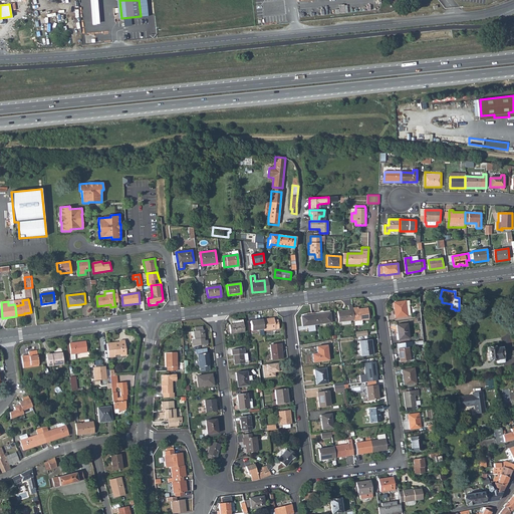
[(394,303),(396,318),(407,316),(405,302),(394,303)]
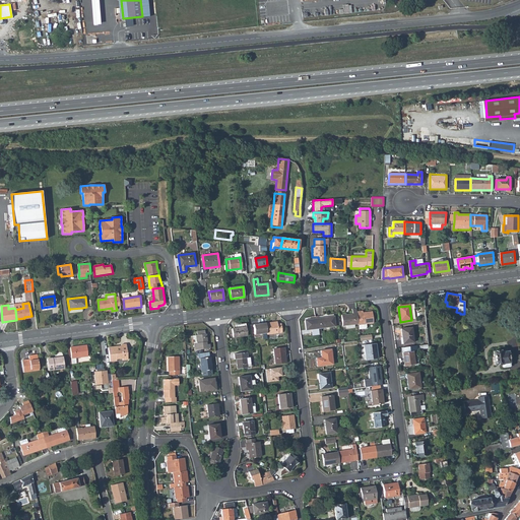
[(354,325),(359,324),(358,314),(356,310),(351,311),(352,315),(342,316),(343,326),(347,326),(347,329),(355,328),(354,325)]
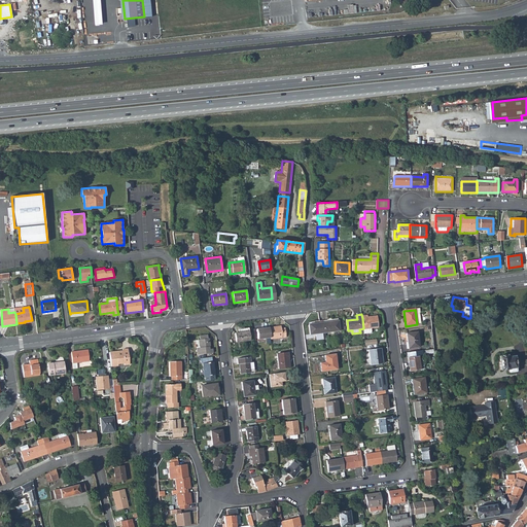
[(377,316),(362,318),(363,328),(363,330),(364,335),(371,334),(372,332),(372,329),(379,328),(377,316)]
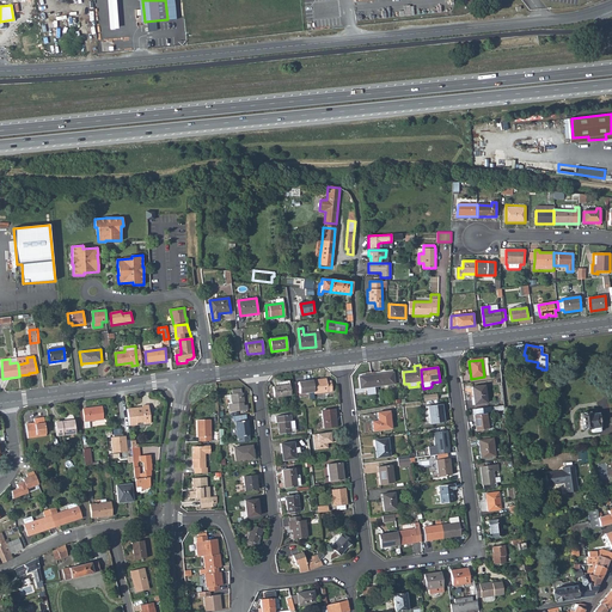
[(393,373),(377,375),(378,387),(395,385),(393,373)]
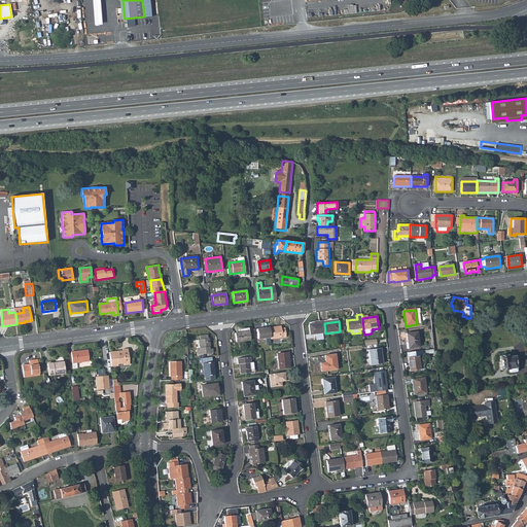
[(310,336),(325,334),(324,323),(309,325),(310,336)]
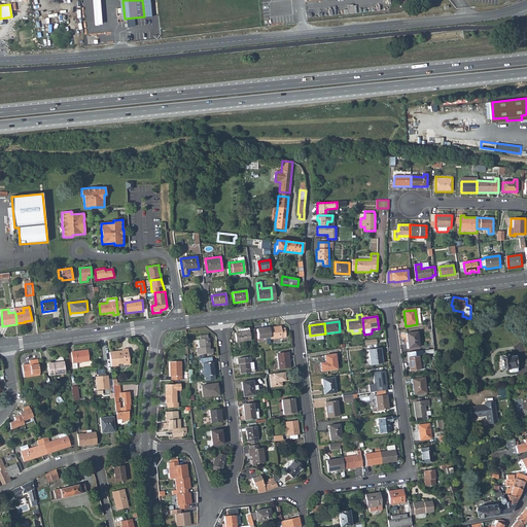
[(280,326),(269,328),(271,338),(271,339),(285,337),(284,328),(281,328),(280,326)]
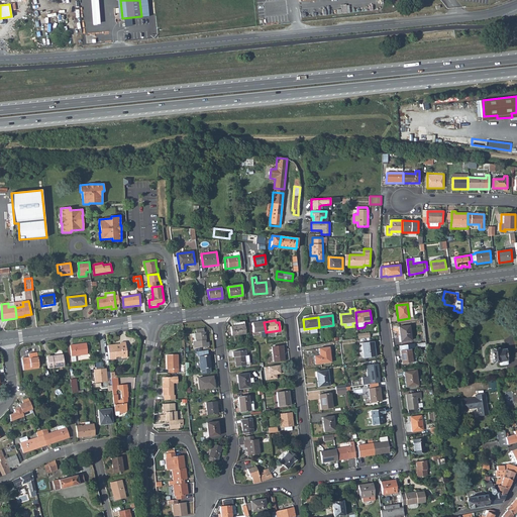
[(230,327),(231,335),(245,334),(243,322),(234,323),(234,326),(230,327)]
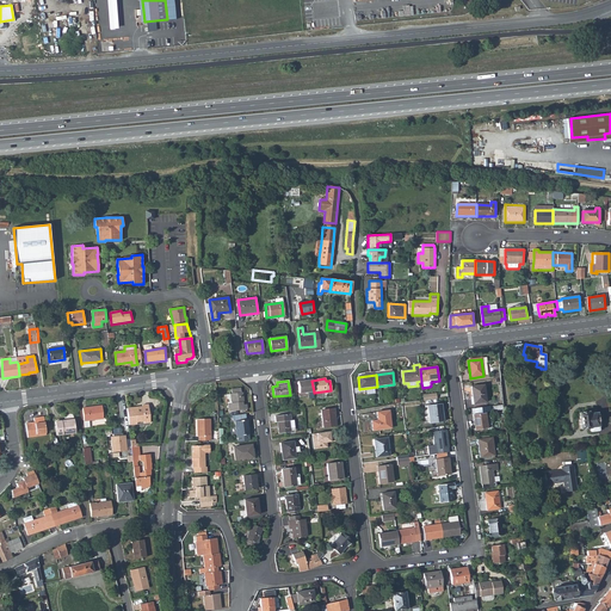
[(313,392),(314,392),(312,381),(297,382),(298,394),(309,393),(312,392),(312,395),(309,395),(310,399),(313,397),(313,392)]
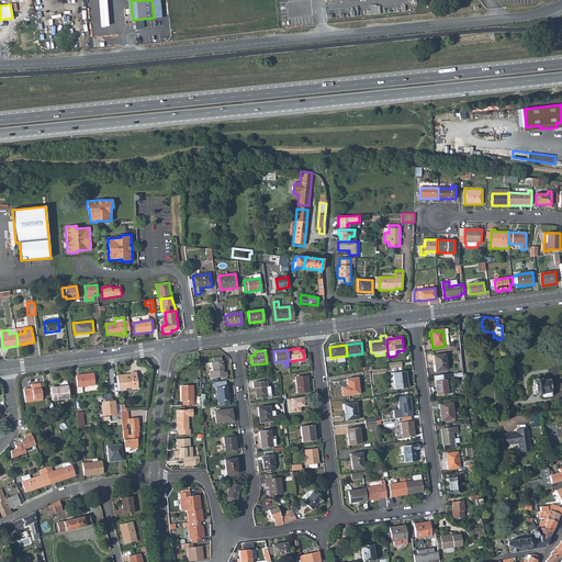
[(434,356),(436,372),(448,371),(446,355),(434,356)]
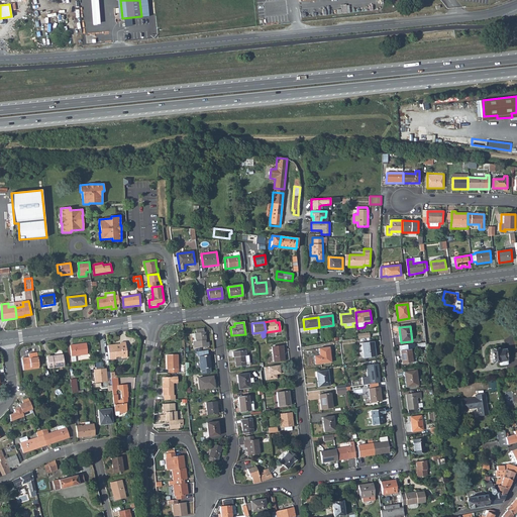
[(193,342),(194,348),(208,346),(208,342),(205,342),(205,340),(206,340),(205,332),(204,332),(196,333),(195,333),(196,341),(193,342)]
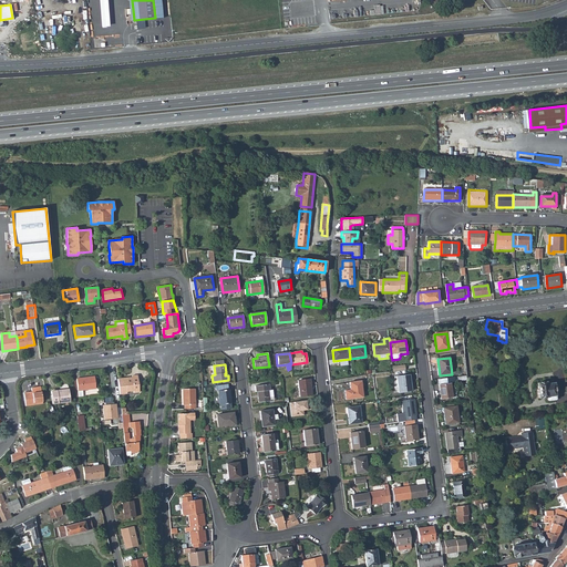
[(76,379),(78,390),(96,388),(94,375),(76,379)]
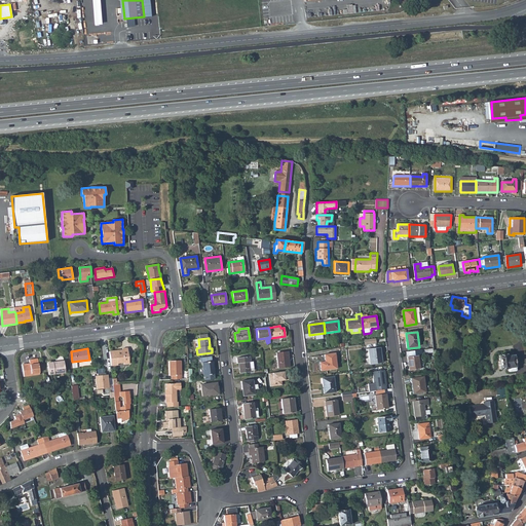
[(116,351),(109,351),(110,367),(117,366),(117,365),(123,364),(123,366),(128,365),(127,348),(122,349),(122,350),(122,352),(116,352),(116,351)]
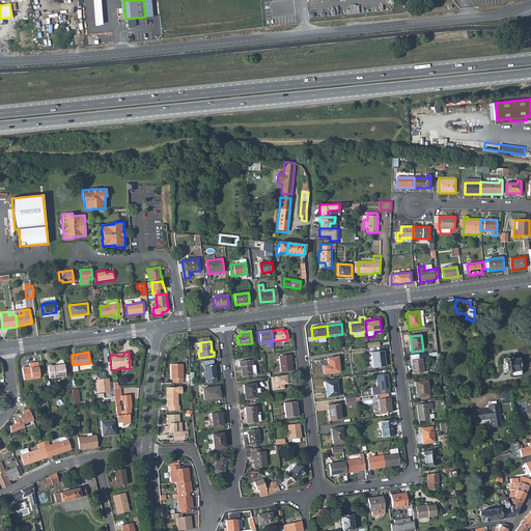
[(372,353),(374,368),(386,367),(384,352),(372,353)]
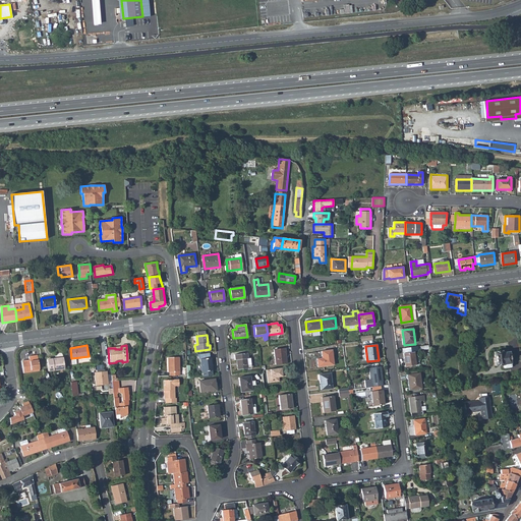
[(273,350),(275,364),(286,363),(284,349),(273,350)]
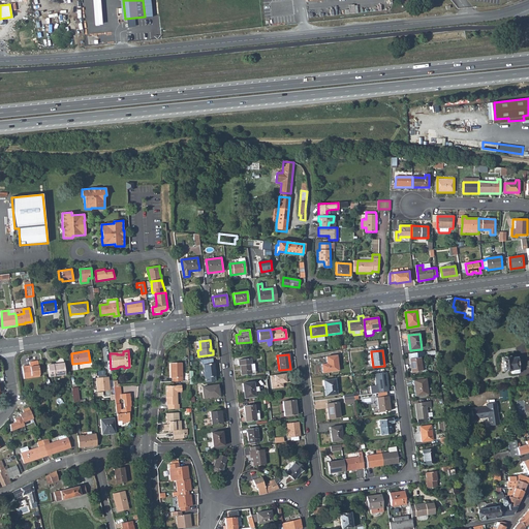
[(322,365),(323,373),(339,371),(337,355),(327,356),(328,364),(322,365)]
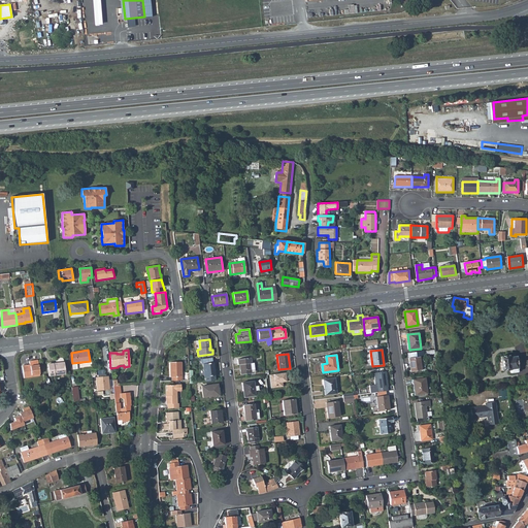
[(409,358),(410,370),(422,369),(420,356),(409,358)]
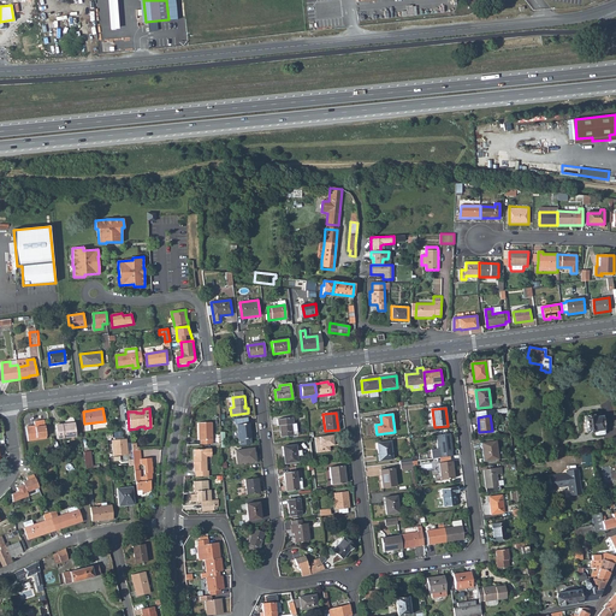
[(591,415),(582,416),(585,433),(593,432),(594,434),(596,434),(602,434),(602,432),(603,432),(602,425),(604,425),(605,424),(605,419),(604,418),(600,419),(600,416),(591,418),(591,415)]
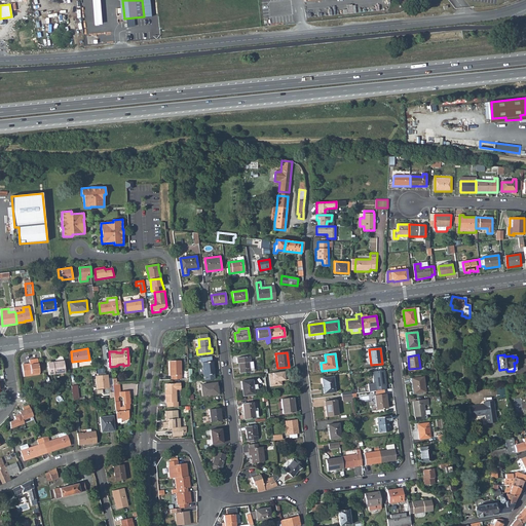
[(47,363),(48,375),(65,372),(64,358),(62,357),(55,358),(55,362),(47,363)]
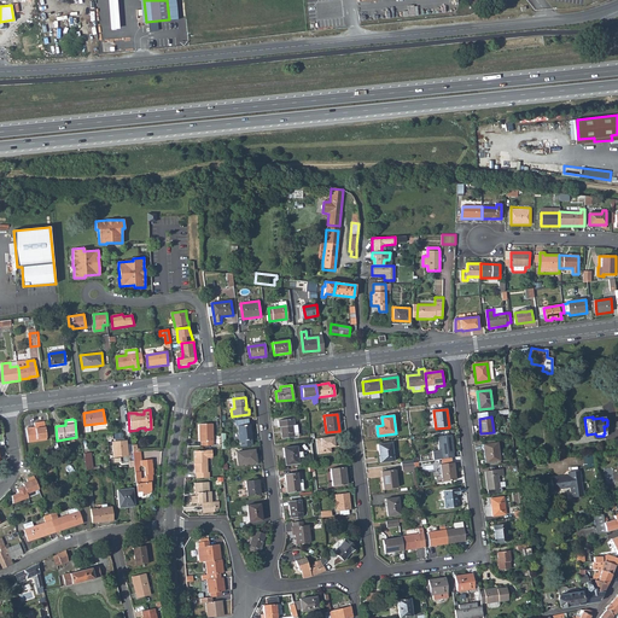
[(280,427),(281,438),(293,437),(292,426),(295,425),(293,419),(279,421),(279,427),(280,427)]
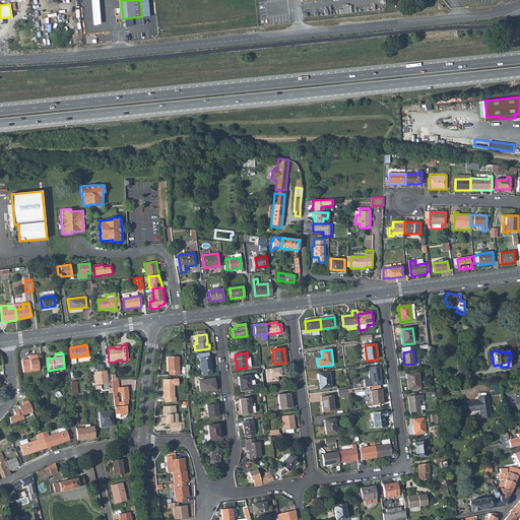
[(21,361),(22,373),(39,371),(37,355),(28,356),(28,360),(21,361)]
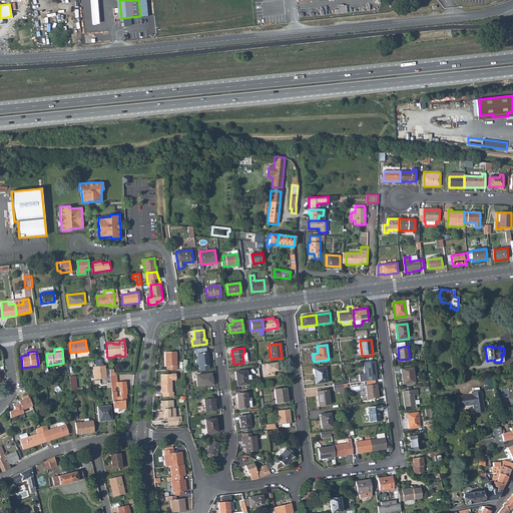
[(167,367),(167,371),(176,370),(176,352),(165,352),(166,367),(167,367)]
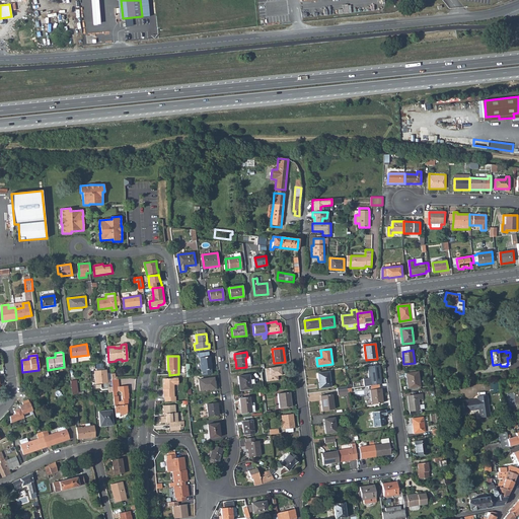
[(200,358),(201,370),(211,369),(209,356),(200,358)]
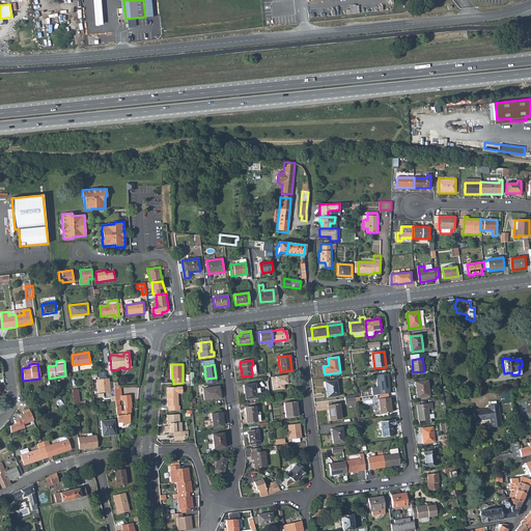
[(370,387),(372,394),(389,392),(389,389),(387,373),(376,374),(378,386),(370,387)]
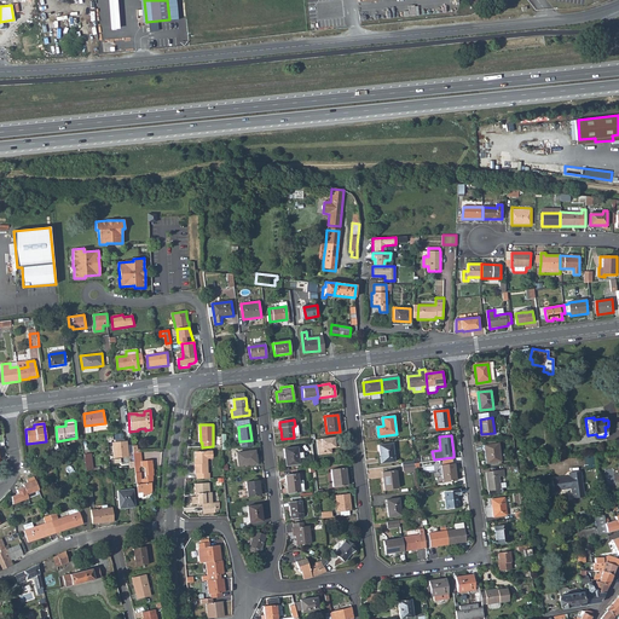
[(127,440),(113,443),(115,458),(129,456),(127,440)]
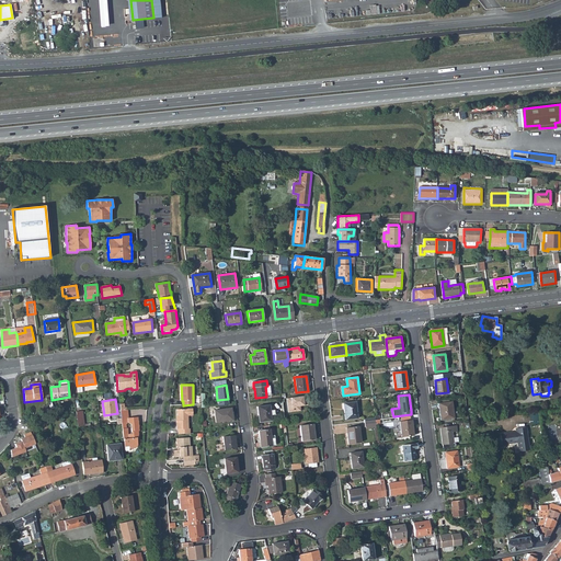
[(343,403),(344,421),(358,419),(356,402),(343,403)]
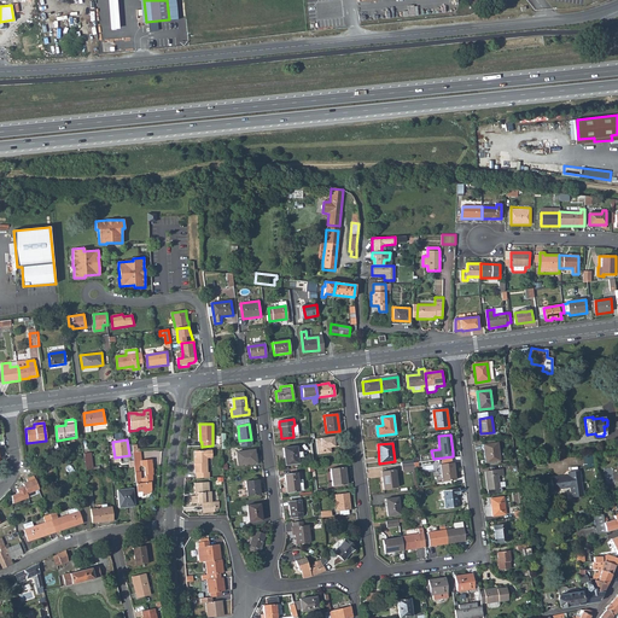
[(483,445),(485,462),(500,461),(497,443),(495,443),(484,445),(483,445)]
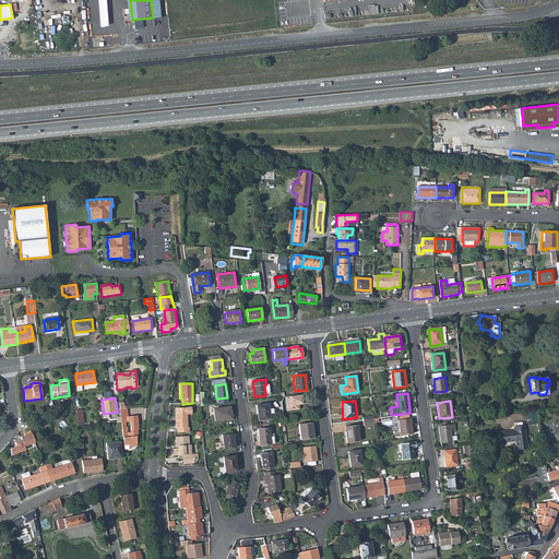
[(256,405),(258,420),(270,419),(270,418),(274,418),(273,408),(269,408),(268,404),(256,405)]
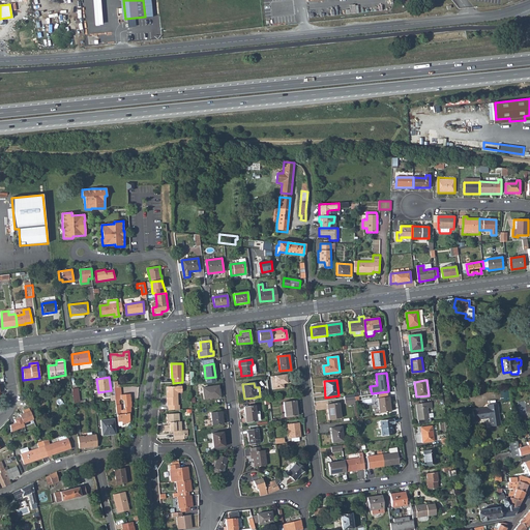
[(168,406),(168,410),(179,410),(179,405),(178,405),(177,392),(182,392),(182,386),(168,387),(168,395),(169,395),(169,398),(168,398),(167,398),(167,406),(168,406)]
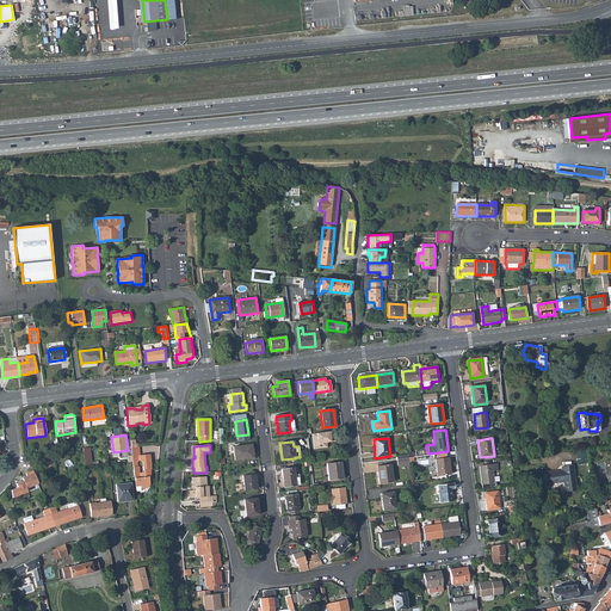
[(233,448),(235,461),(253,458),(251,445),(233,448)]
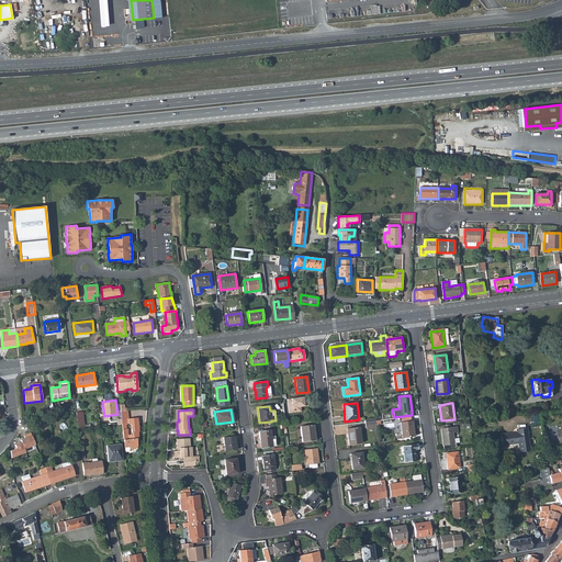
[(130,452),(130,450),(135,449),(137,447),(137,440),(138,439),(138,436),(138,433),(138,431),(138,426),(138,418),(128,419),(128,412),(126,412),(124,412),(121,413),(123,437),(124,449),(125,452),(130,452)]
